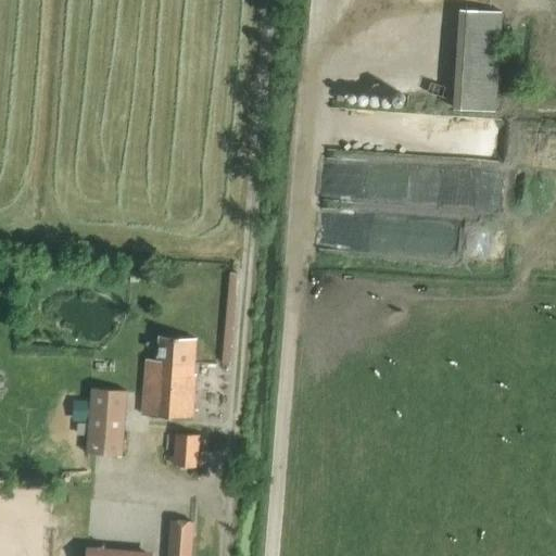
[(458,10),(453,111),(496,114),(502,13),(458,10)]
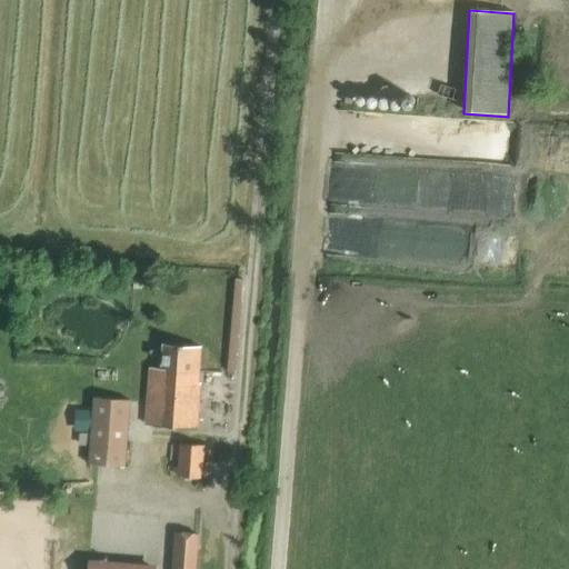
[(146,426),(198,429),(201,385),(198,385),(201,348),(163,346),(162,369),(150,369),(146,426)]
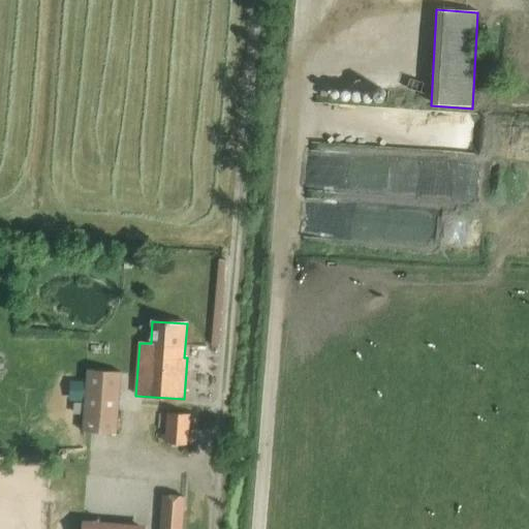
[(82,431),(116,434),(121,373),(87,370),(82,431)]
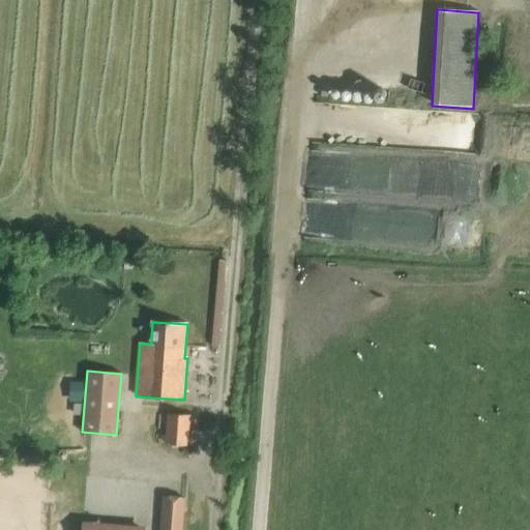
[(168,414),(167,427),(157,425),(156,440),(166,441),(165,443),(187,445),(189,416),(168,414)]
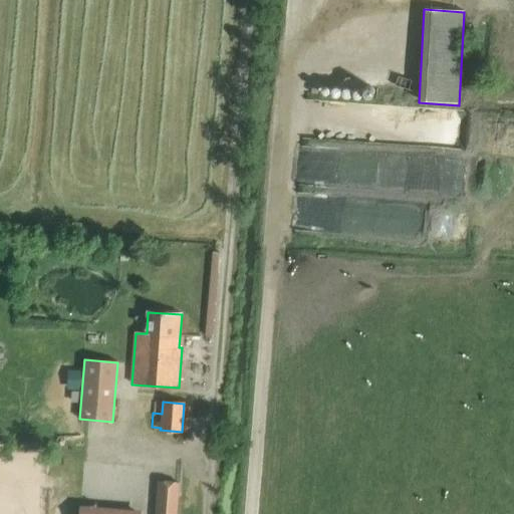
[(176,513),(179,484),(159,483),(156,513),(176,513)]
